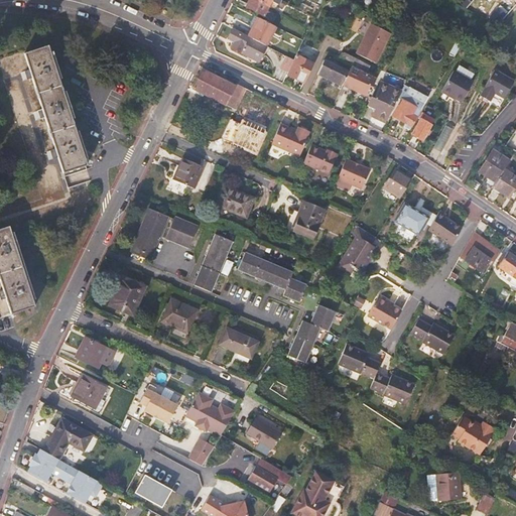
[(272,1),(272,0),(249,0),(247,6),(265,15),(272,1)]
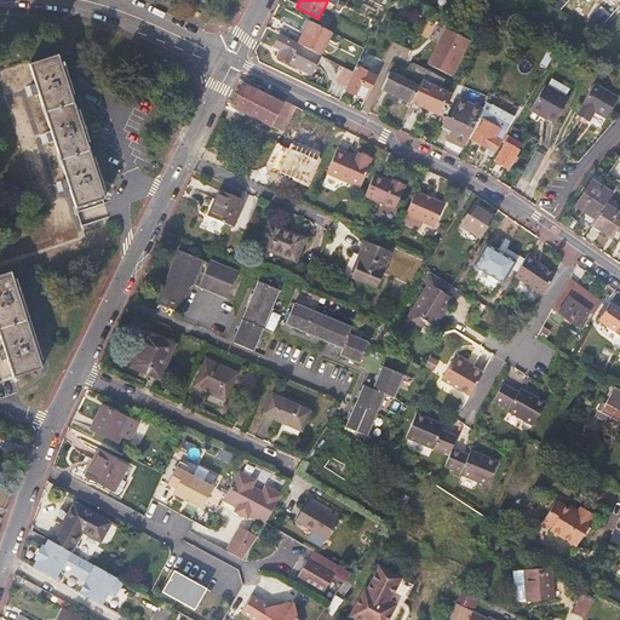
[(610,15),(601,6),(589,19),(598,28),(610,15)]
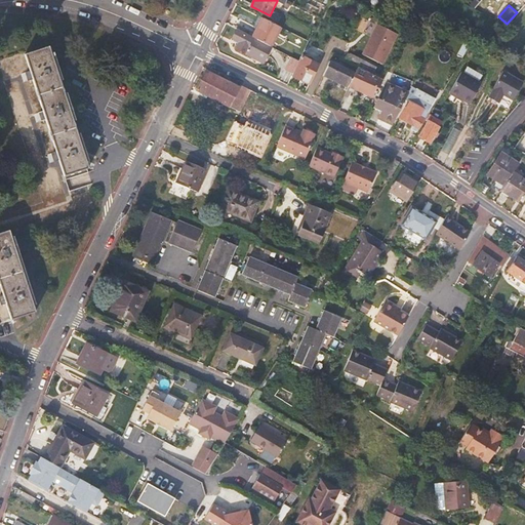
[(271,46),(281,27),(261,17),(252,36),(271,46)]
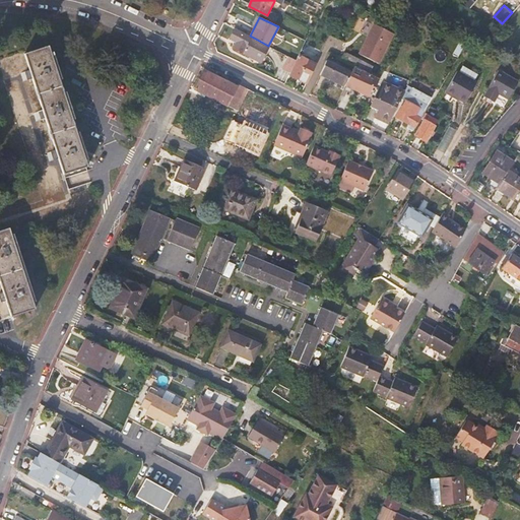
[(360,53),(380,63),(395,34),(375,23),(360,53)]
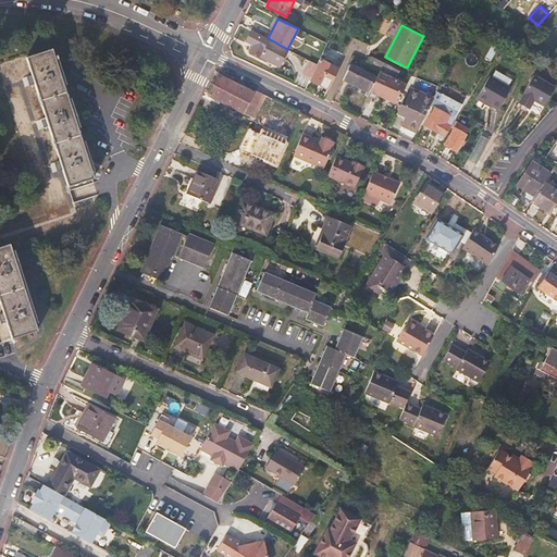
[(287,51),(251,33),(247,41),(248,42),(247,45),(252,48),(250,53),(260,58),(260,57),(280,66),(287,51)]
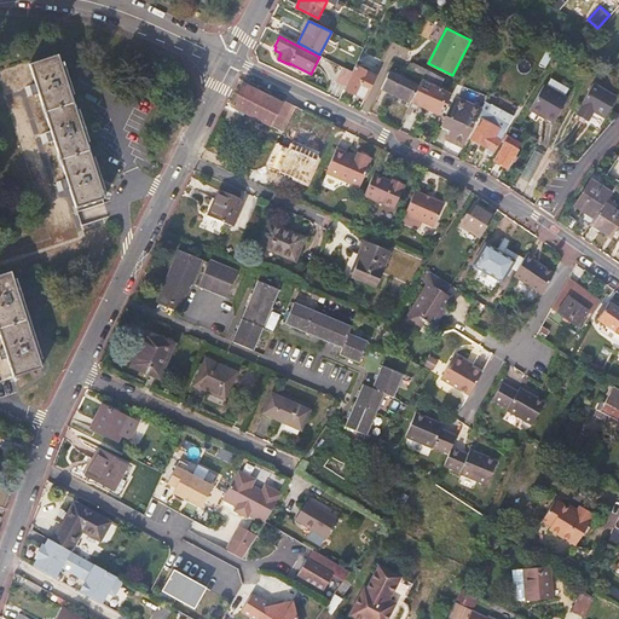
[(102,190),(92,157),(86,143),(76,110),(71,96),(61,63),(58,56),(29,64),(35,84),(29,86),(33,97),(39,94),(51,131),(45,133),(48,144),(55,142),(67,179),(61,180),(64,191),(70,189),(76,208),(105,200),(102,190)]
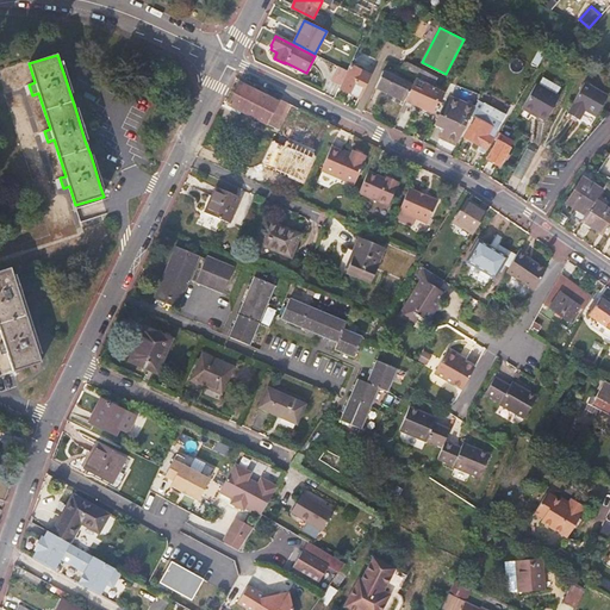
[(73,93),(62,61),(60,62),(70,94),(73,93)]
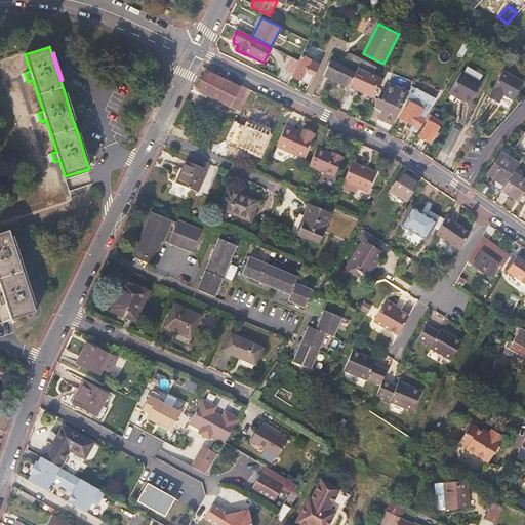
[(362,59),(349,52),(345,59),(358,67),(359,67),(362,59)]
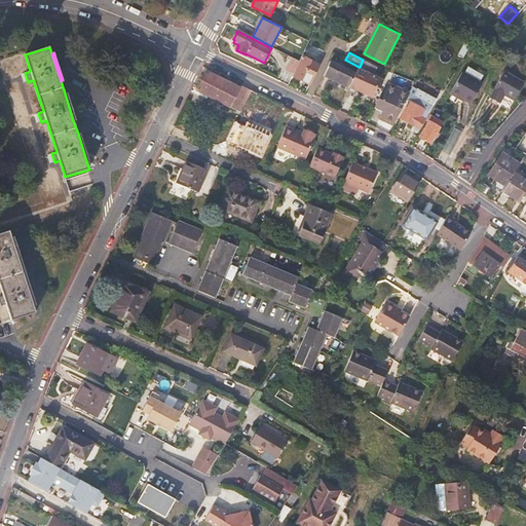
[(349,87),(359,67),(345,60),(334,53),(324,75),(338,81),(338,82),(349,87)]
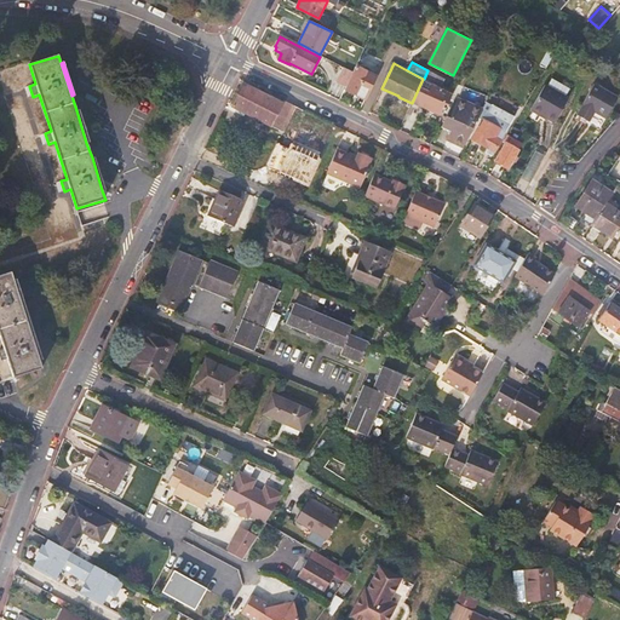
[(368,95),(377,75),(356,64),(354,70),(346,86),(345,90),(356,95),(359,90),(368,95)]
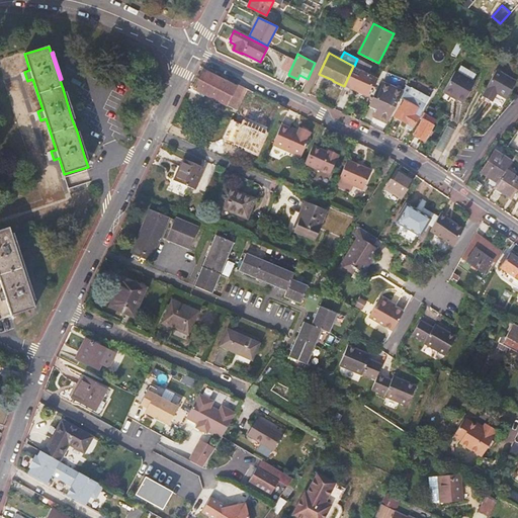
[(289,72),(295,59),(288,56),(282,69),(289,72)]
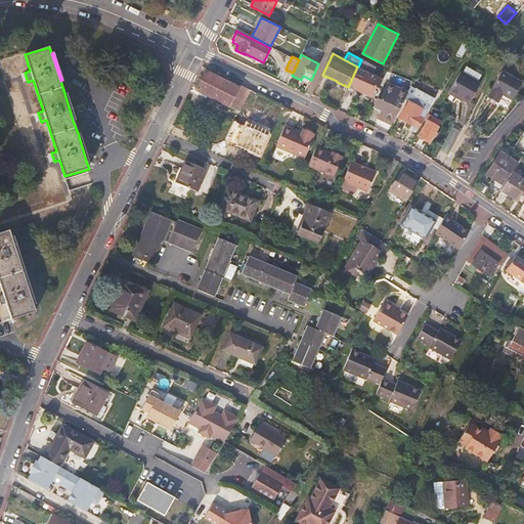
[(387,73),(361,59),(358,67),(382,79),(384,79),(387,73)]
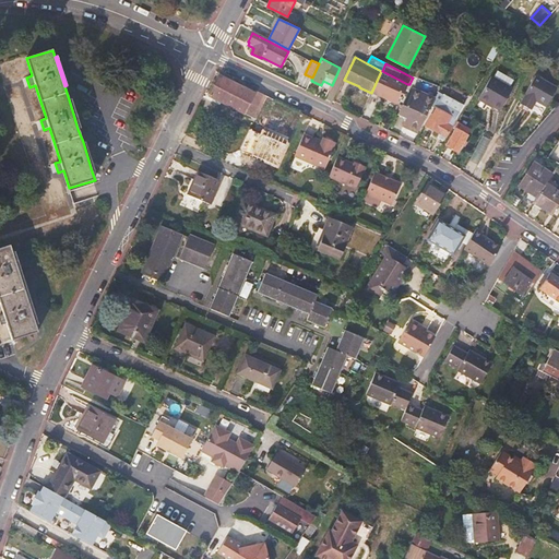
[(491,76),(479,97),(490,103),(490,102),(495,104),(494,105),(501,109),(514,88),(511,86),(514,80),(497,70),(494,78),(491,76)]
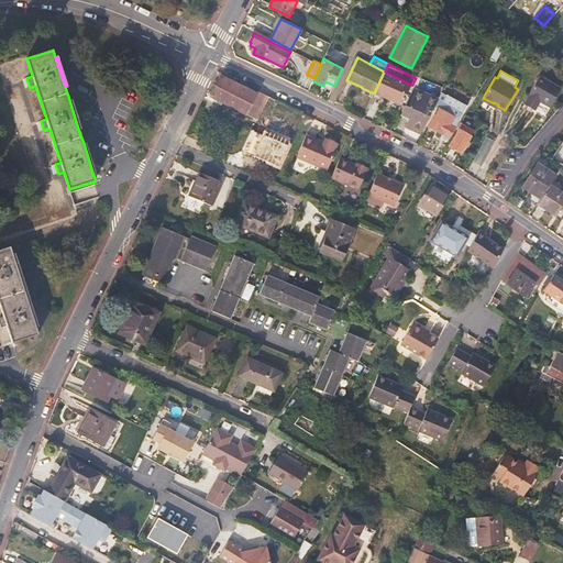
[(407,95),(410,85),(385,72),(384,72),(374,94),(399,103),(404,94),(407,95)]
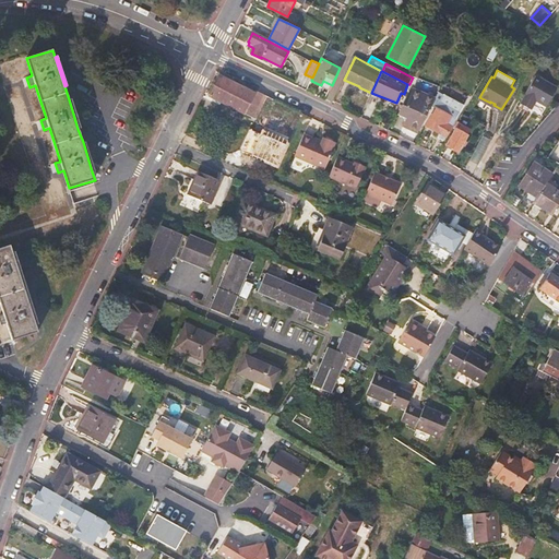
[(273,99),(256,91),(254,93),(218,75),(209,96),(257,119),(264,103),(270,106),(273,99)]
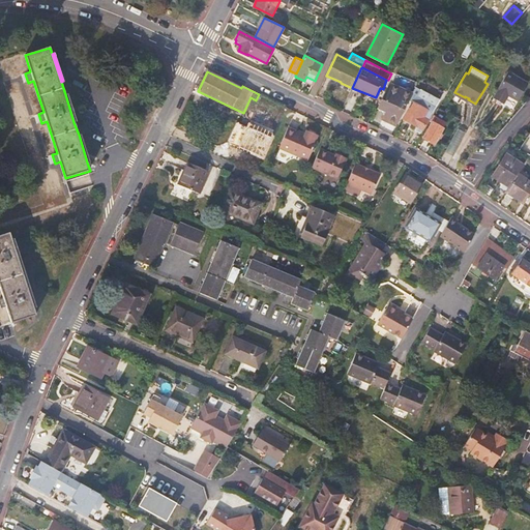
[(493,97),(513,111),(524,93),(503,81),(493,97)]
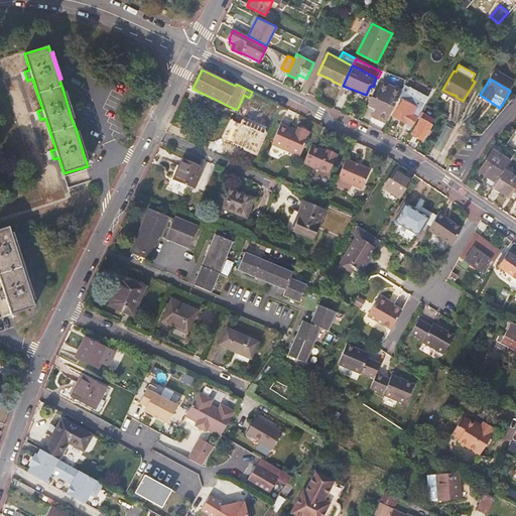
[(386,121),(397,96),(400,97),(402,91),(382,81),(369,105),(376,109),(373,116),(386,121)]
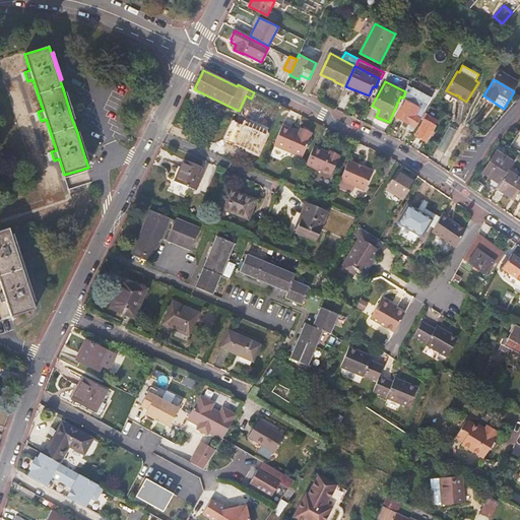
[(429,104),(411,94),(414,88),(408,86),(405,91),(403,98),(404,99),(396,116),(409,124),(407,128),(411,130),(414,126),(415,127),(429,104)]
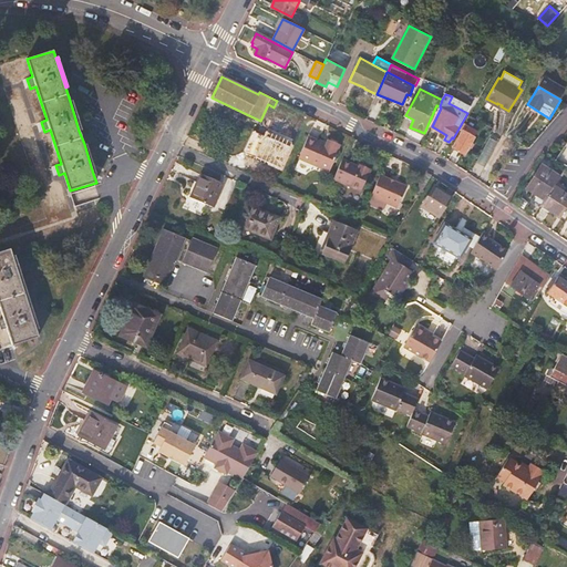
[(82,130),(72,101),(70,101),(79,131),(82,130)]
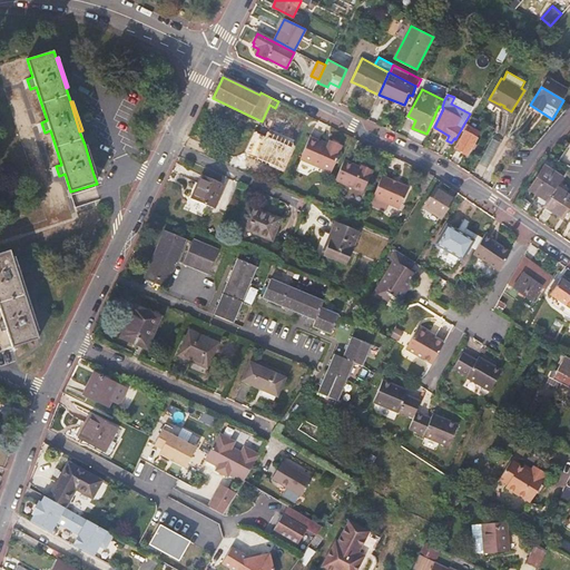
[(474,143),(477,137),(473,135),(475,129),(467,124),(464,129),(467,130),(455,148),(467,155),(471,147),(474,148),(477,144),(474,143)]
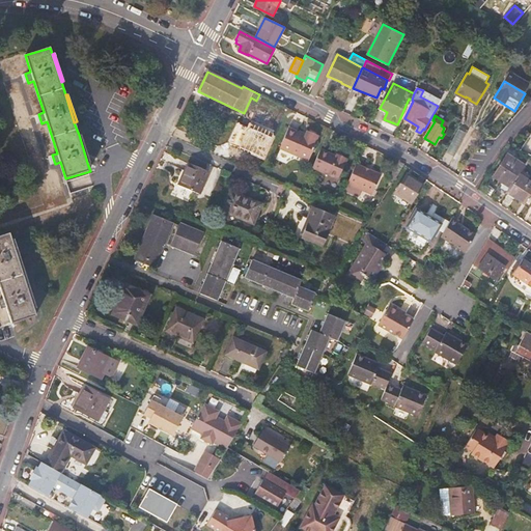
[(308,161),(318,135),(307,130),(306,133),(290,127),(280,149),(308,161)]
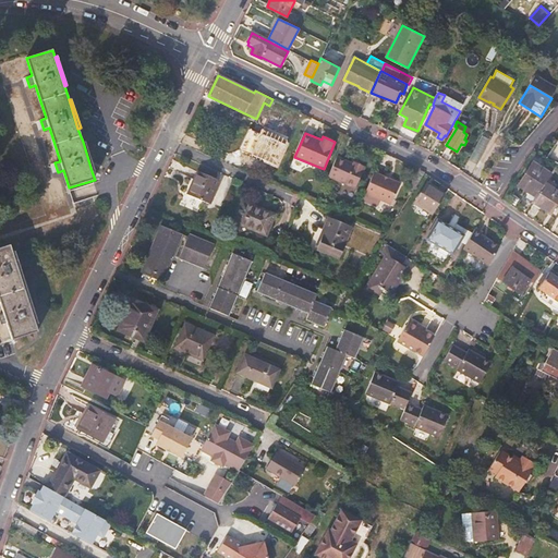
[(95,171),(85,142),(83,142),(92,171),(95,171)]
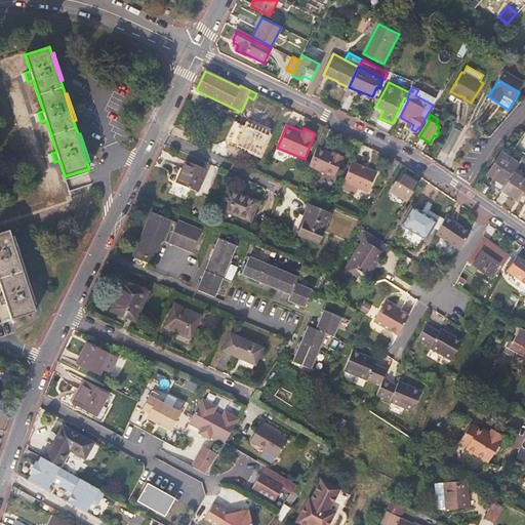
[(333,177),(342,157),(332,153),(332,154),(317,147),(309,166),(333,177)]
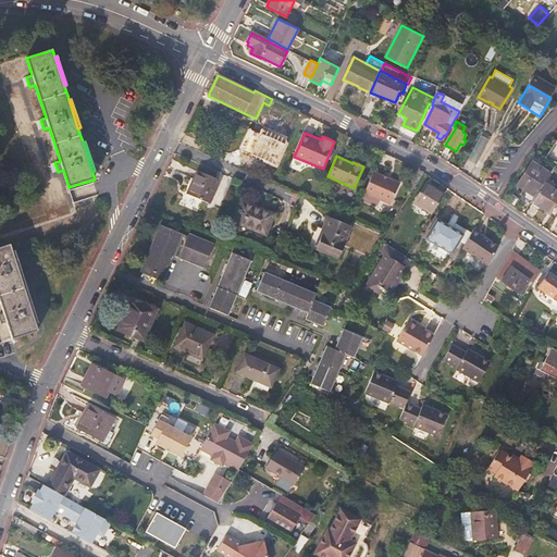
[(544,183),(549,173),(532,162),(517,185),(525,192),(522,197),(531,202),(544,183)]
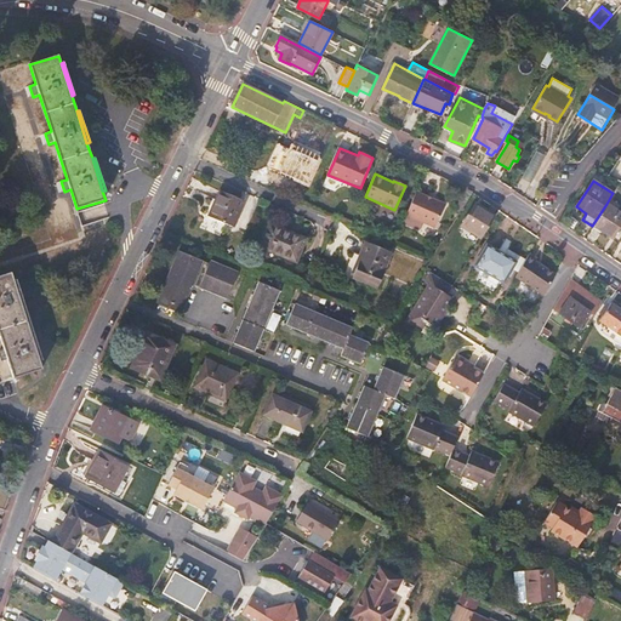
[(436,228),(445,204),(417,191),(406,215),(436,228)]
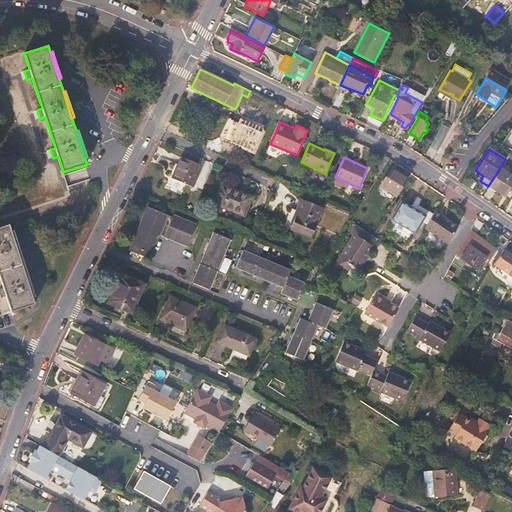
[(201,166),(181,158),(172,178),(192,186),(201,166)]
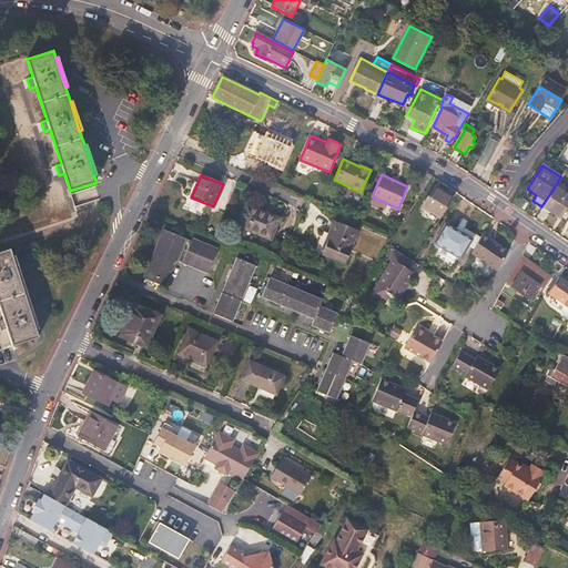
[(440,217),(454,195),(445,189),(443,191),(435,186),(423,206),(440,217)]
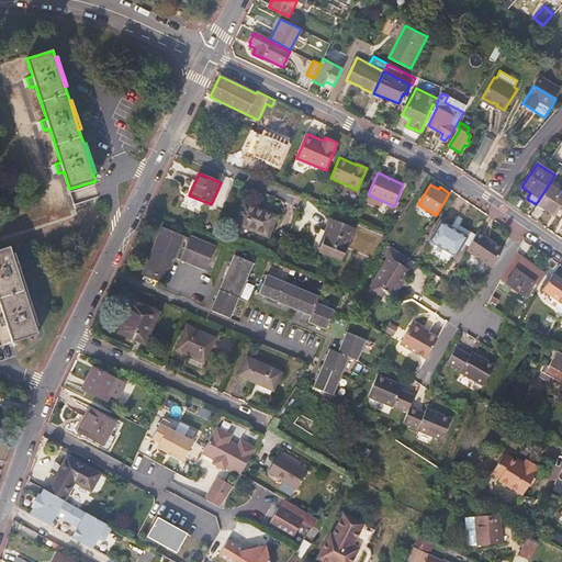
[(561,201),(561,192),(549,184),(536,204),(553,215),(561,201)]
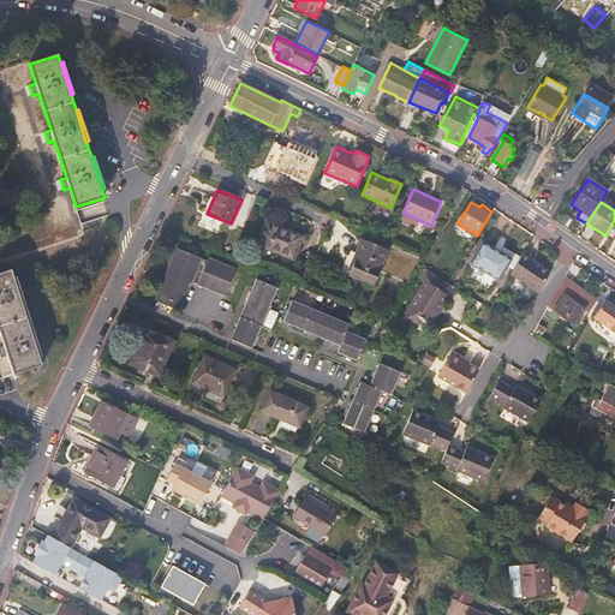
[(292,233),(267,224),(258,243),(293,258),(302,237),(292,232),(292,233)]
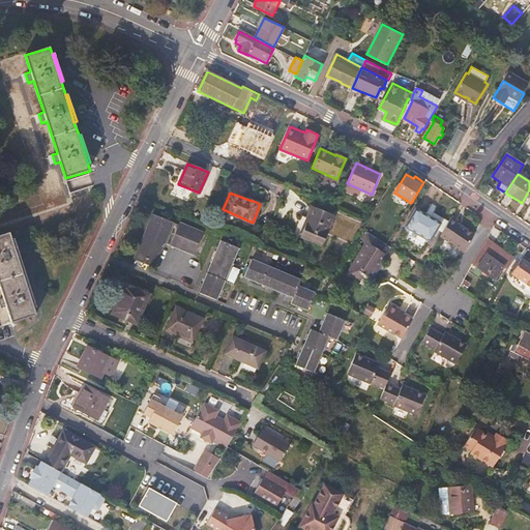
[(334,216),(311,206),(302,227),(297,225),(288,248),(318,260),(334,216)]
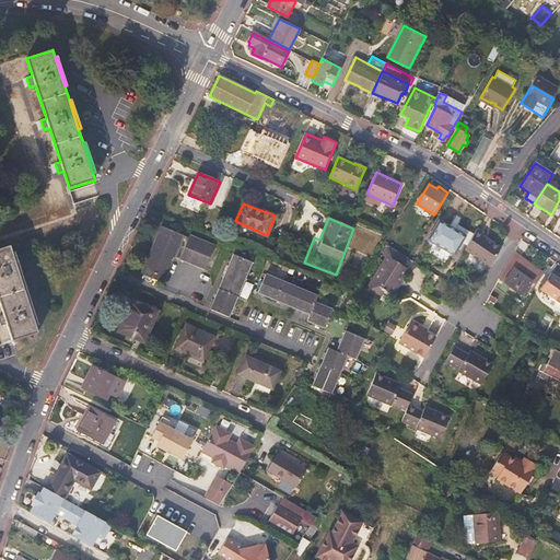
[(454,254),(461,242),(464,236),(439,221),(415,260),(422,266),(434,273),(446,280),(453,270),(459,257),(454,254)]
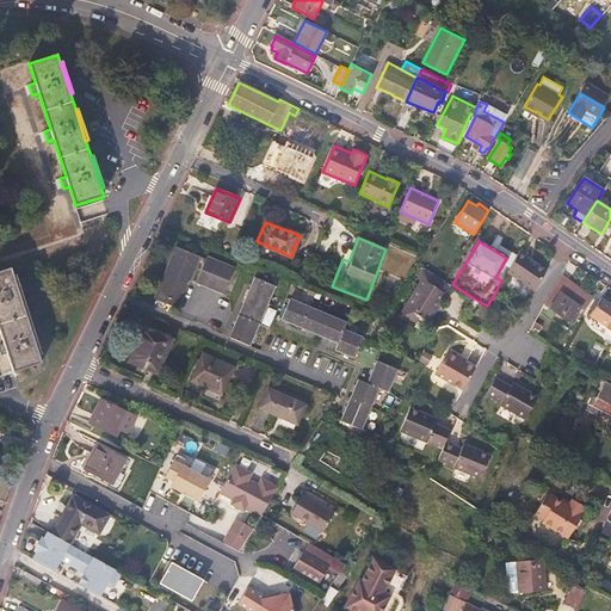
[(198,257),(178,247),(155,298),(178,308),(198,257)]
